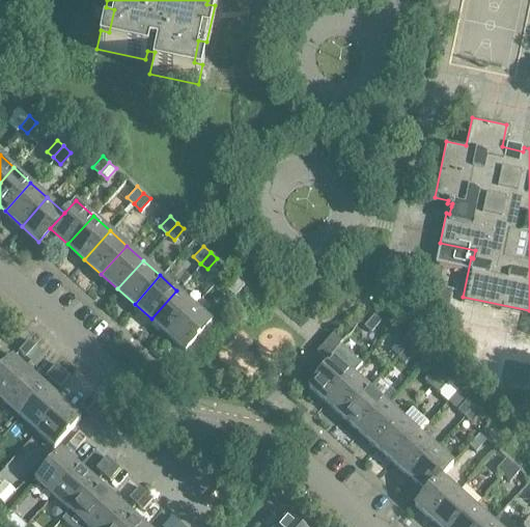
[(227,287),(234,293),(234,294),(244,282),(236,276),(227,287)]
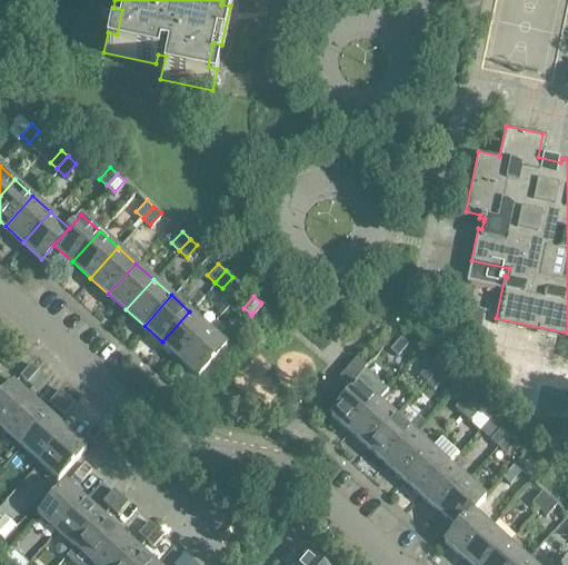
[(464,325),(465,325),(480,328),(485,307),(468,304),(464,325)]
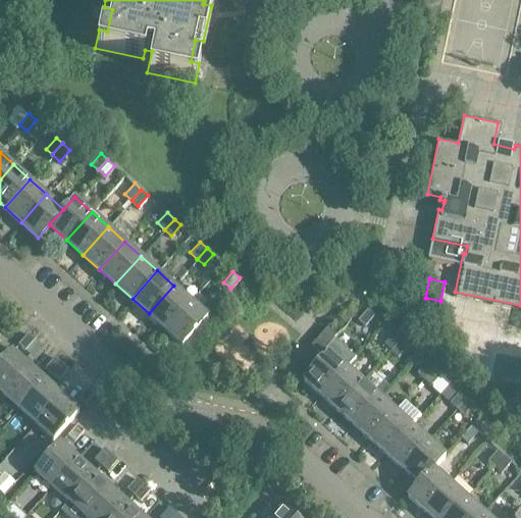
[(173,286),(149,313),(165,328),(190,300),(173,286)]
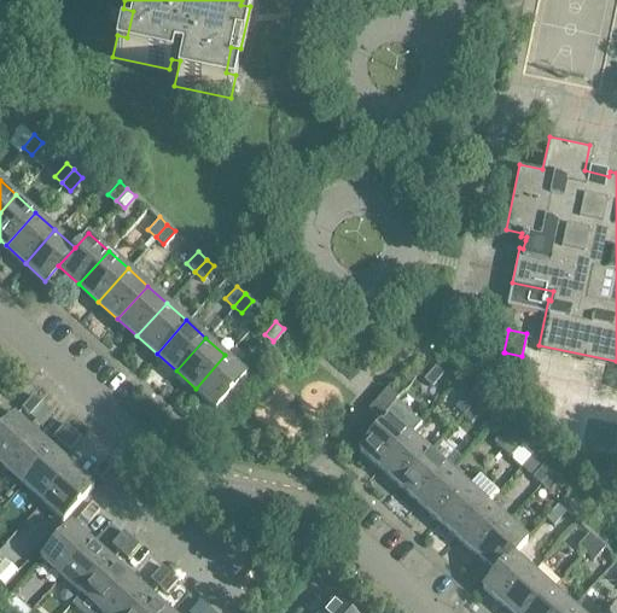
[(225,355),(196,389),(215,406),(245,373),(225,355)]
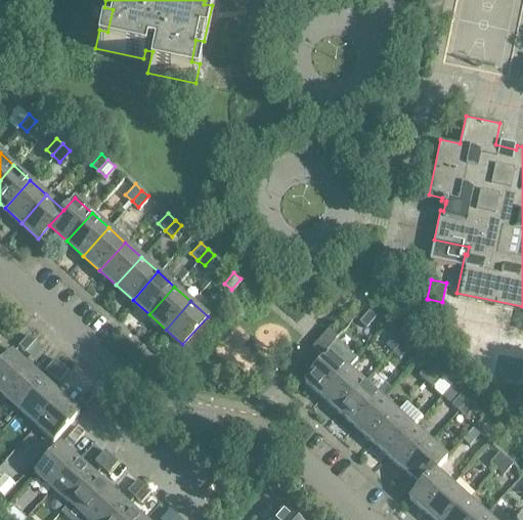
[(375,314),(367,308),(358,318),(365,325),(375,314)]
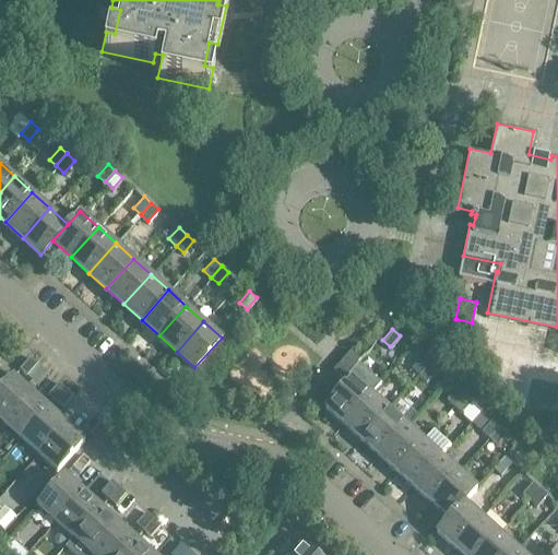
[(349,349),(332,367),(342,376),(359,357),(349,349)]
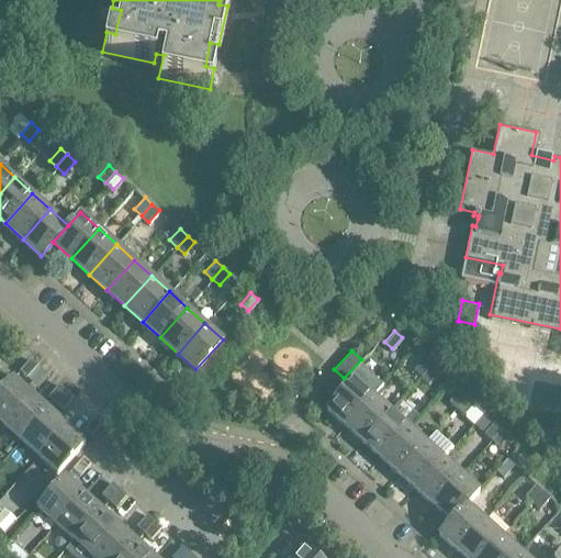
[(424,356),(423,356),(413,367),(421,375),(432,363),(424,356)]
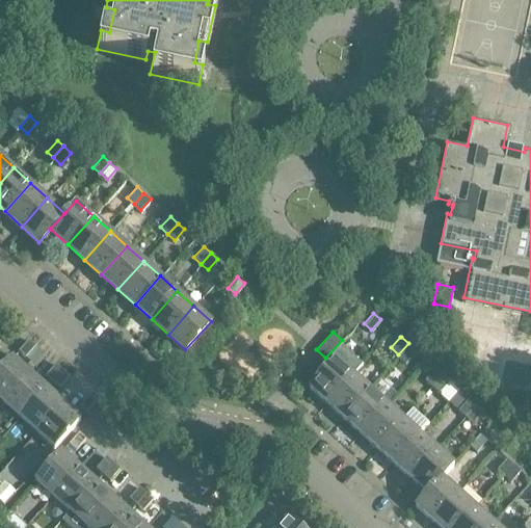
[(28,338),(18,349),(25,355),(35,344),(28,338)]
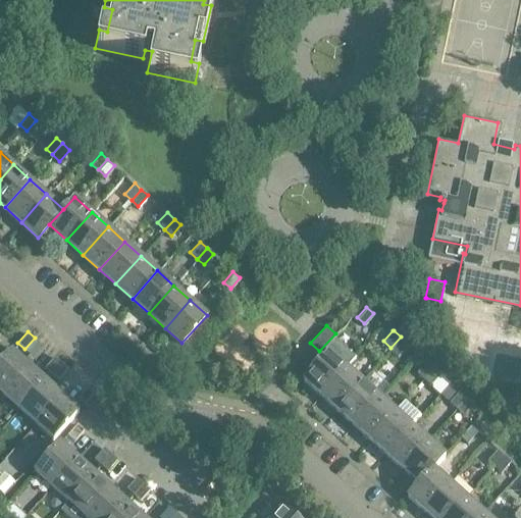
[(320,393),(355,354),(333,335),(324,347),(328,350),(303,377),(320,393)]
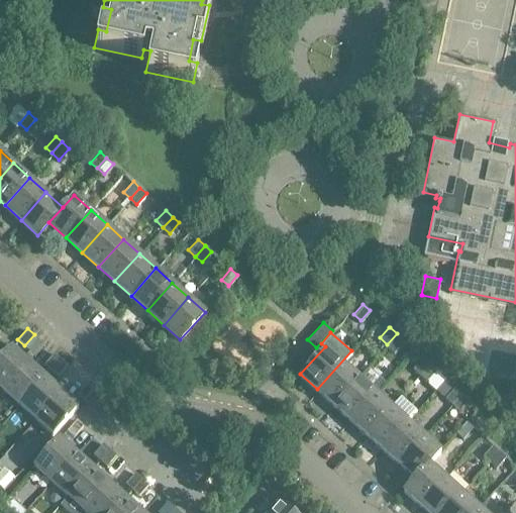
[(397,333),(387,344),(393,350),(403,339),(397,333)]
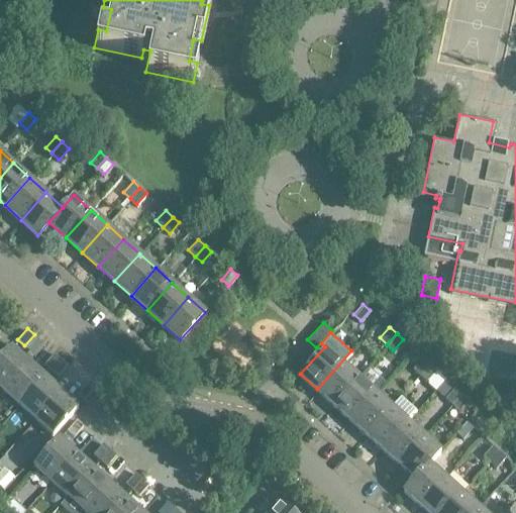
[(11,346),(0,358),(0,386),(3,389),(27,362),(11,346)]
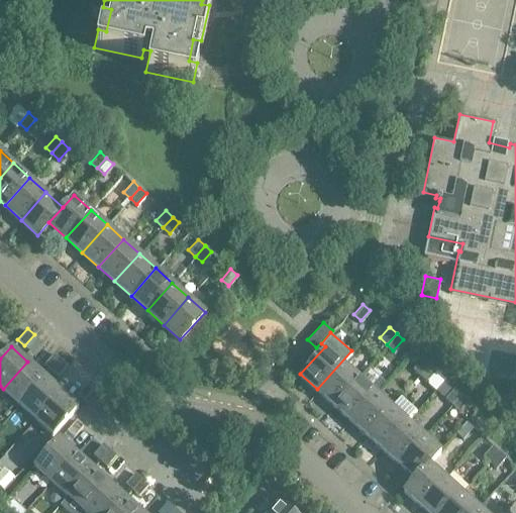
[(50,369),(60,357),(54,351),(43,363),(50,369)]
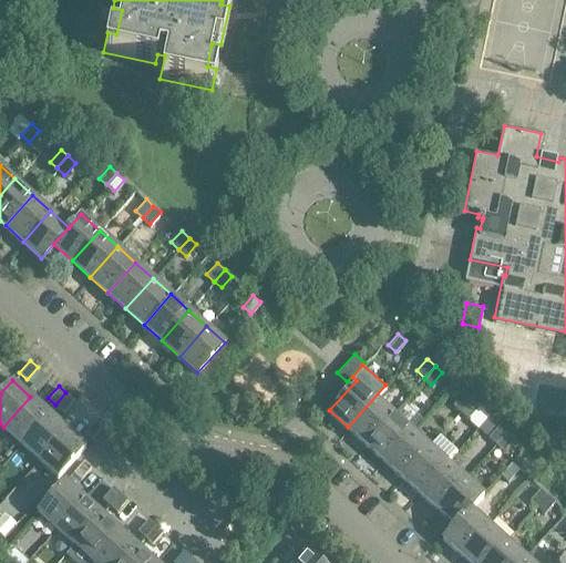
[(463,391),(462,391),(452,402),(460,410),(471,398),(463,391)]
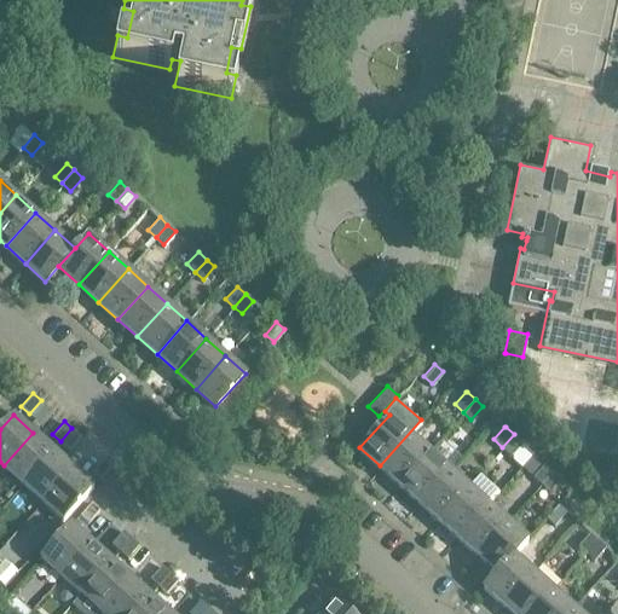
[(68,449),(80,436),(71,428),(61,441),(68,449)]
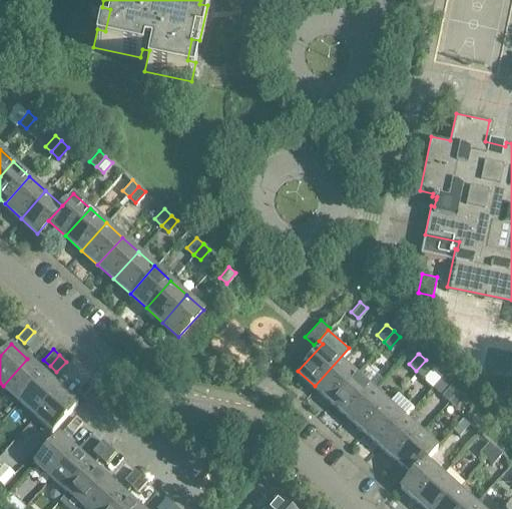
[(27,359),(3,386),(19,401),(43,373),(27,359)]
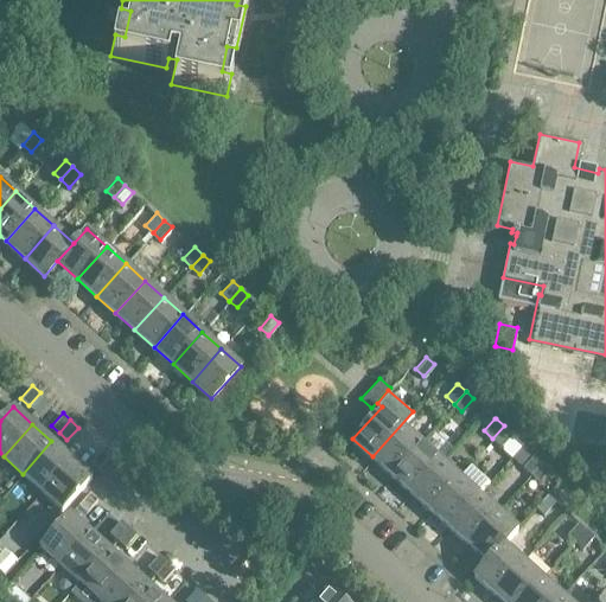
[(401,424),(372,456),(391,474),(421,442),(401,424)]
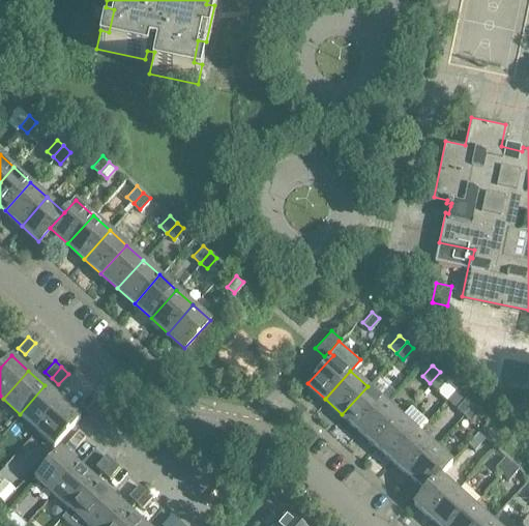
[(440,372),(430,383),(437,389),(446,378),(440,372)]
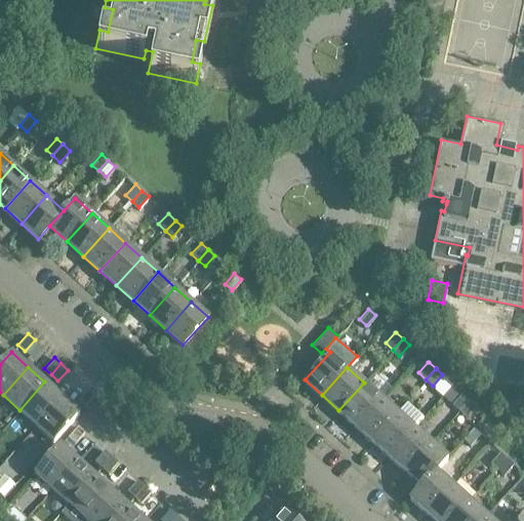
[(44,382),(19,410),(36,425),(62,397),(44,382)]
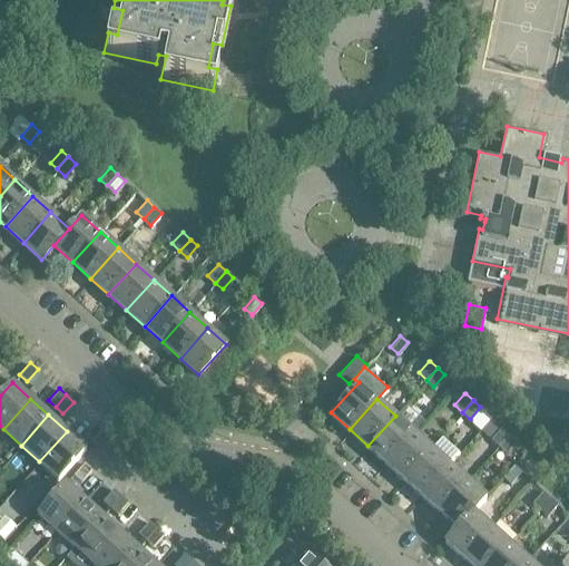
[(395,416),(368,446),(385,461),(413,431),(395,416)]
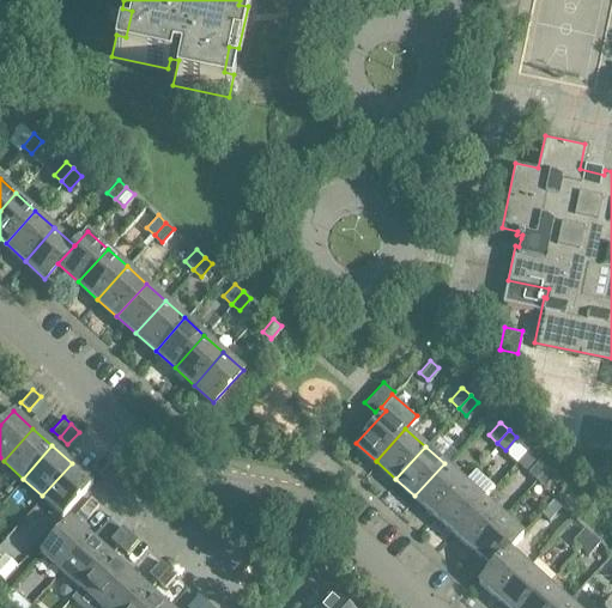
[(98,473),(110,460),(102,453),(91,466),(98,473)]
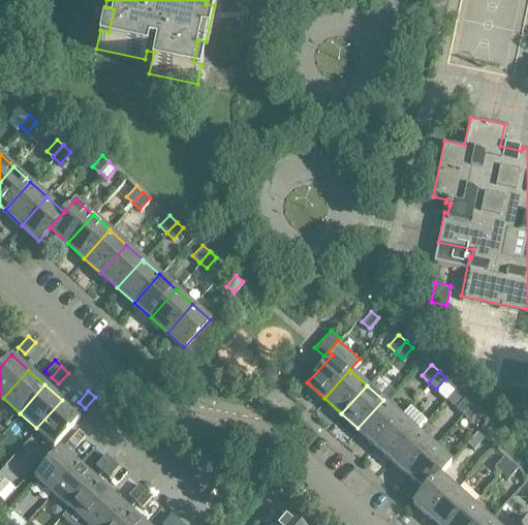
[(472,401),(465,395),(455,405),(462,412),(472,401)]
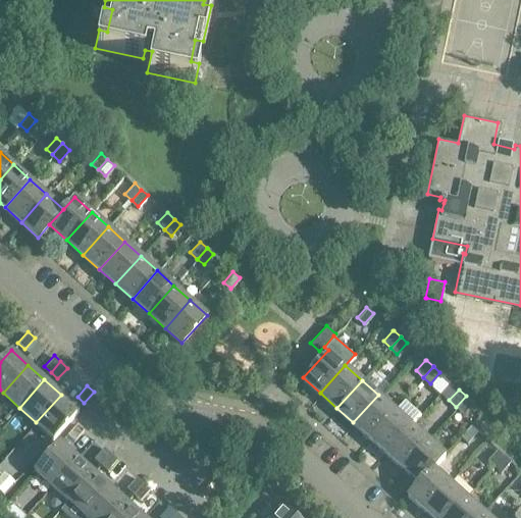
[(61,395),(36,422),(53,437),(77,410),(61,395)]
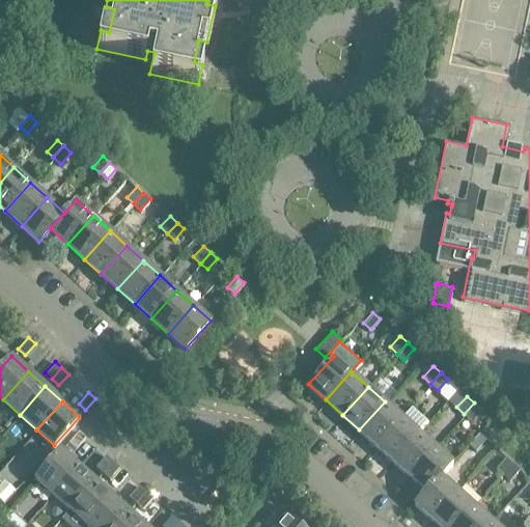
[(385,401),(359,430),(375,445),(401,417),(385,401)]
